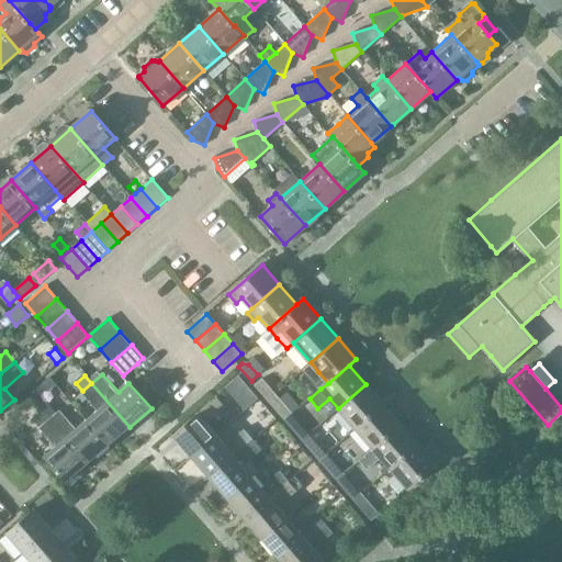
[(249,388),(239,375),(225,388),(235,400),(249,388)]
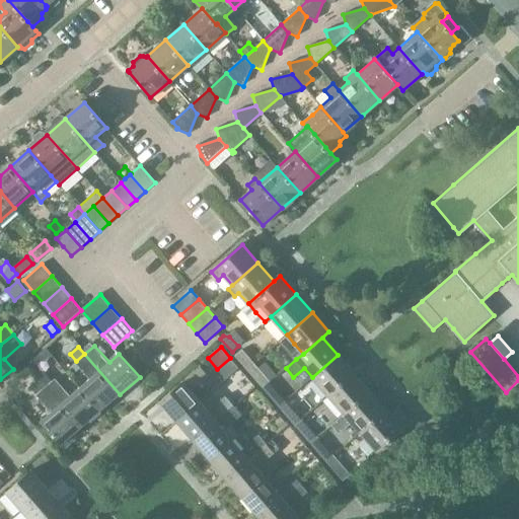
[(235,356),(247,369),(254,364),(242,350),(235,356)]
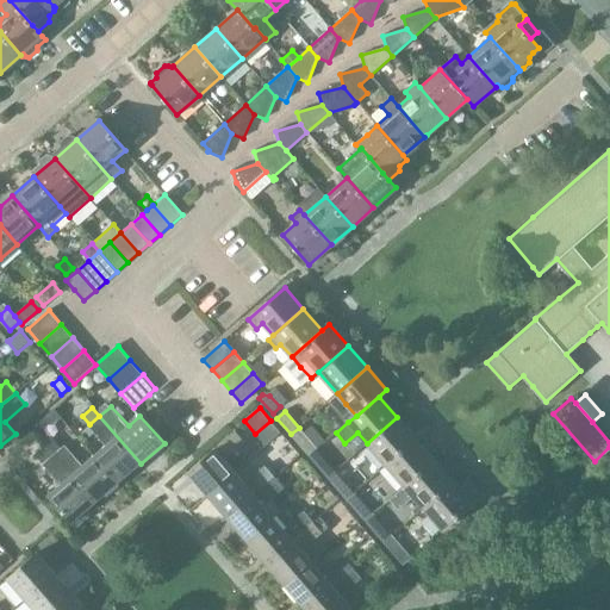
[(106,444),(94,455),(119,483),(141,464),(99,416),(89,424),(88,424),(106,444)]
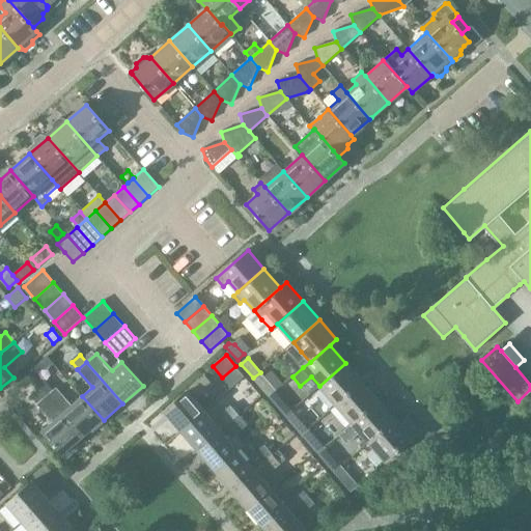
[(319,386),(336,404),(362,382),(345,363),(319,386)]
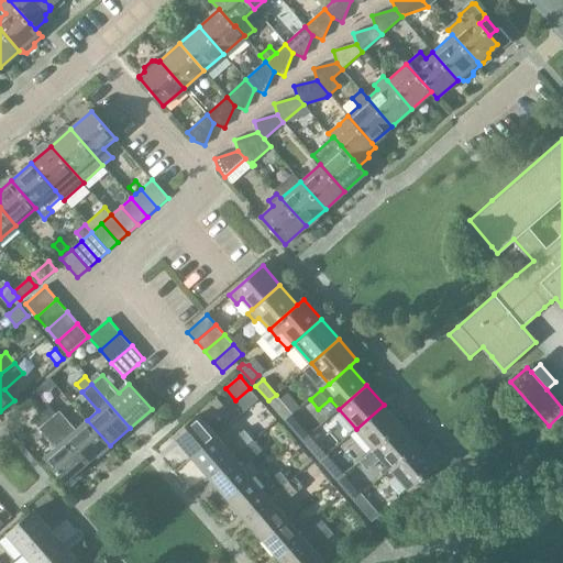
[(174,435),(192,457),(218,435),(209,424),(228,408),(218,398),(174,435)]
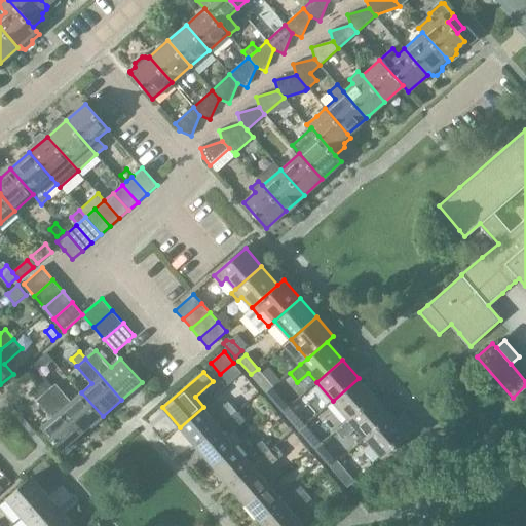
[(255,379),(267,393),(274,387),(262,373),(255,379)]
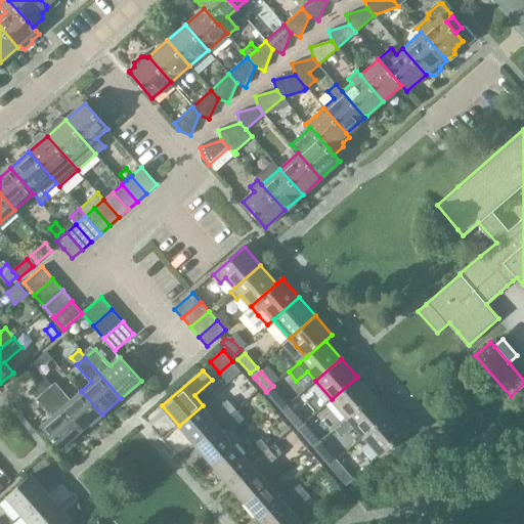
[(38,381),(41,384),(47,390),(52,385),(44,376),(38,381)]
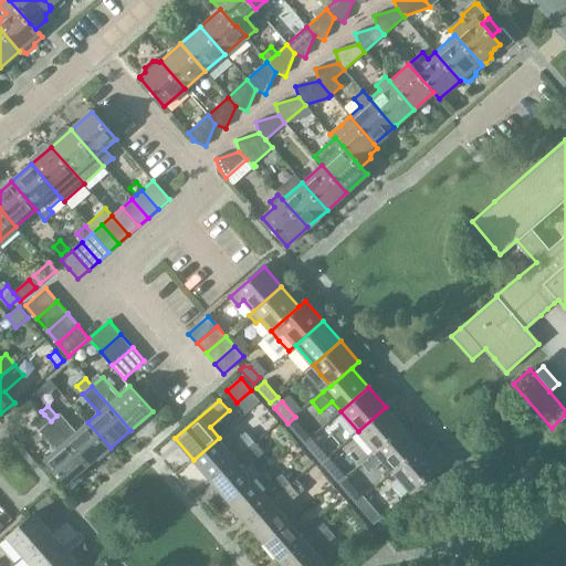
[(358,431),(376,451),(404,427),(386,407),(358,431)]
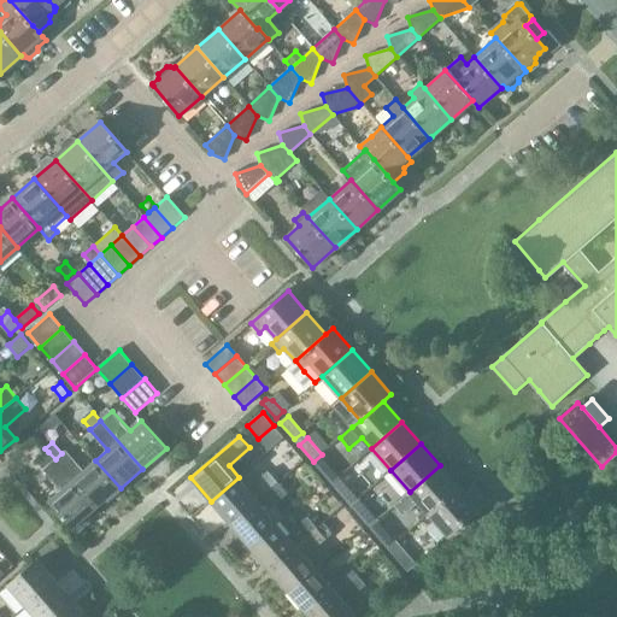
[(62,453),(56,459),(97,509),(121,488),(95,460),(84,470),(66,451),(62,453)]
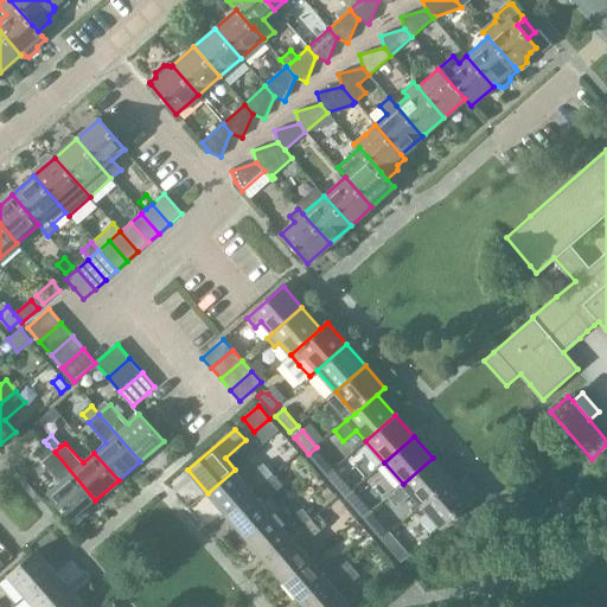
[(48,445),(37,454),(43,461),(55,452),(48,445)]
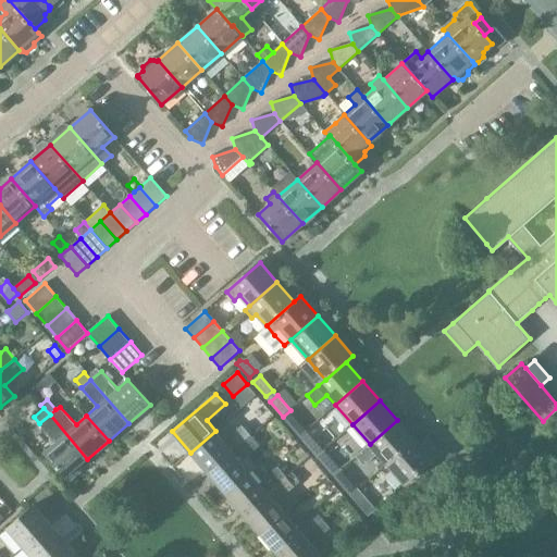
[(87,459),(50,415),(39,423),(56,442),(45,452),(66,477),(87,459)]
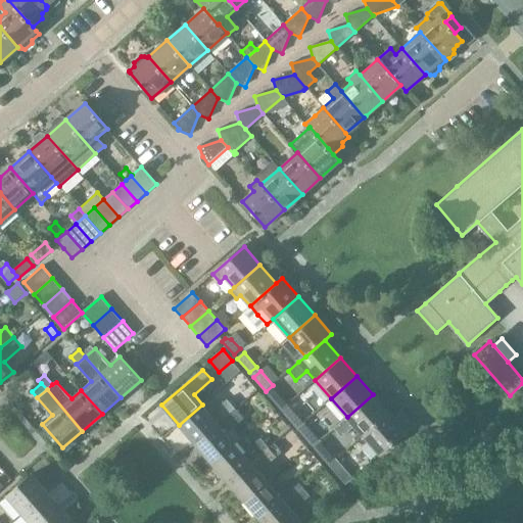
[(270,396),(281,410),(288,403),(277,389),(270,396)]
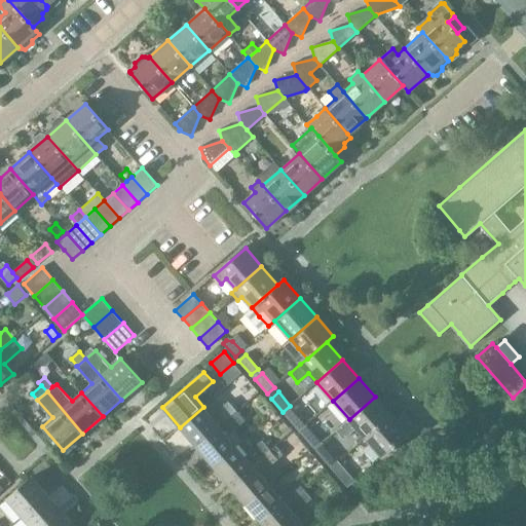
[(358,428),(365,438),(391,415),(375,397),(349,419),(337,430),(344,440),(358,428)]
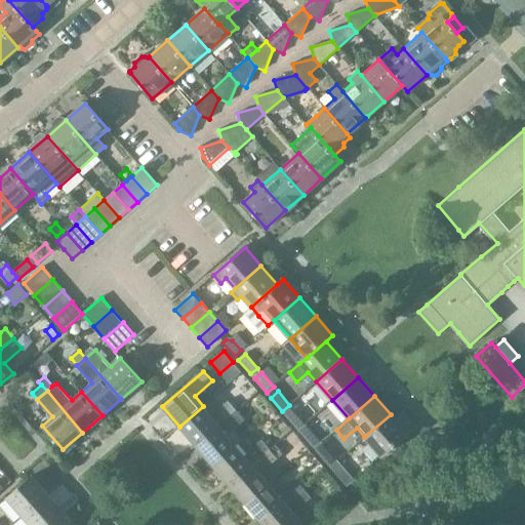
[(179,427),(196,446),(237,410),(230,401),(212,415),(203,406),(179,427)]
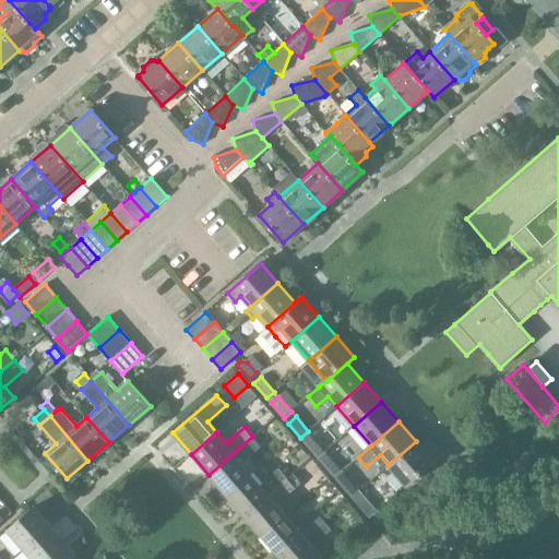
[(305,442),(318,458),(325,451),(312,436),(305,442)]
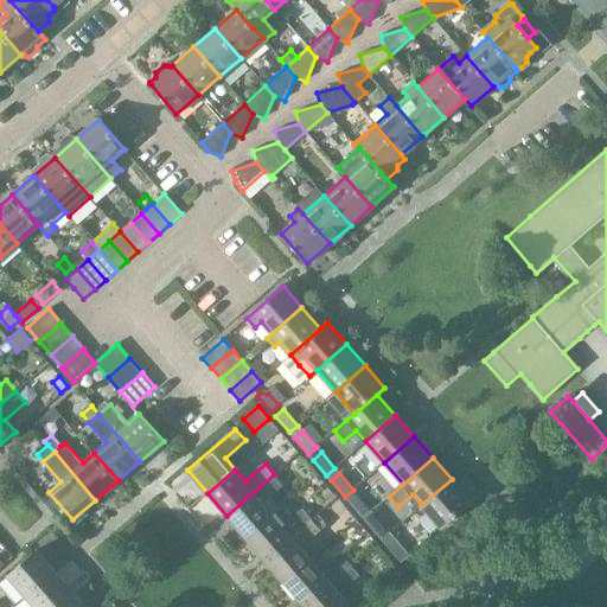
[(227,516),(247,538),(274,513),(263,503),(283,485),(274,474),(227,516)]
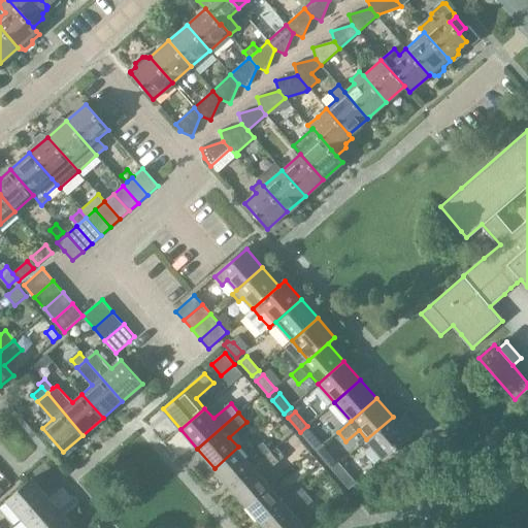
[(393,417),(366,439),(383,459),(409,436),(393,417)]
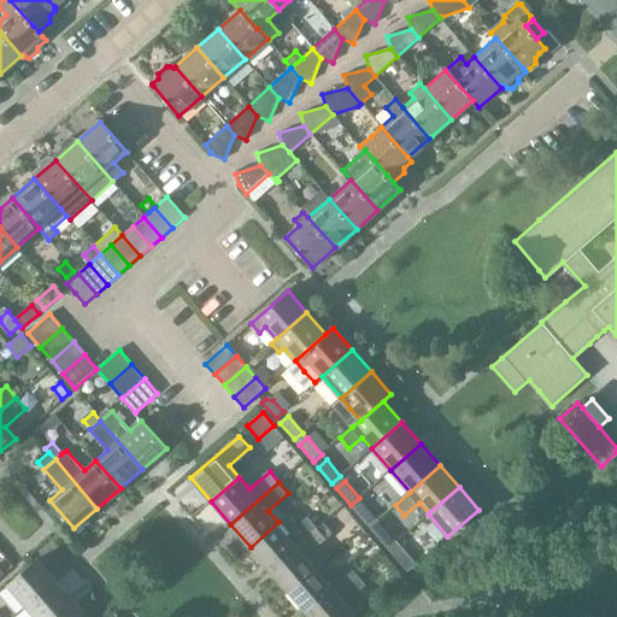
[(356,511),(370,528),(378,521),(364,504),(356,511)]
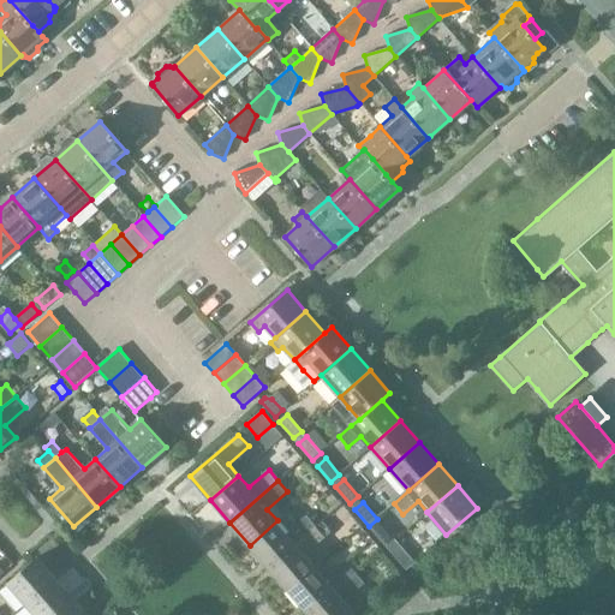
[(278,520),(250,545),(269,568),(317,526),(308,515),(293,527),(296,523),(290,514),(285,517),(284,515),(278,520)]
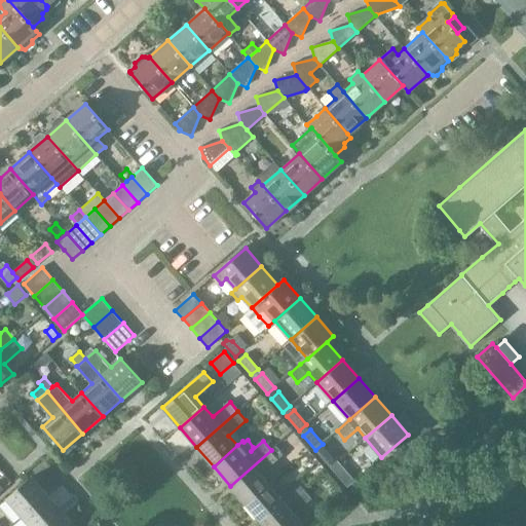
[(320,454),(331,468),(338,462),(327,448),(320,454)]
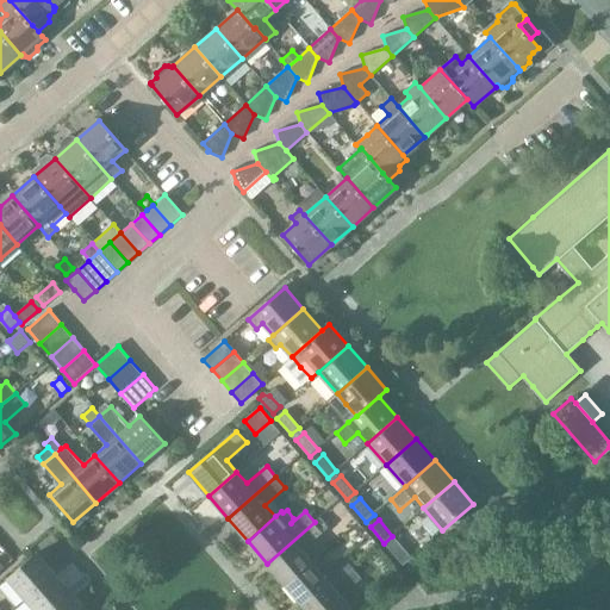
[(267,564),(287,585),(315,561),(304,551),(324,533),(315,522),(267,564)]
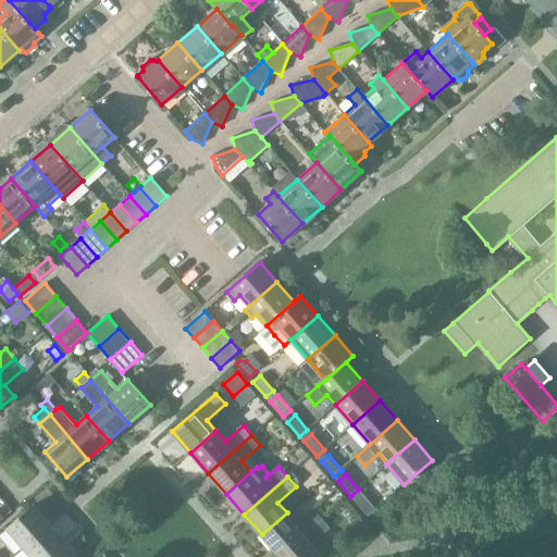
[(356,502),(368,516),(375,509),(363,495),(356,502)]
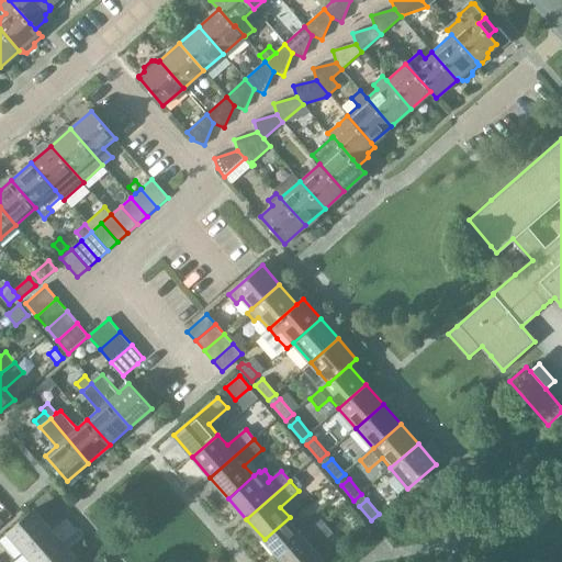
[(8,532),(25,553),(53,529),(35,509),(29,515),(8,532)]
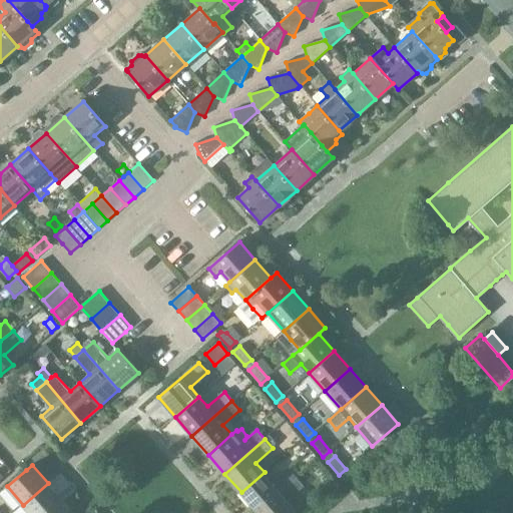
[(295,467),(292,470),(298,477),(301,474),(295,467)]
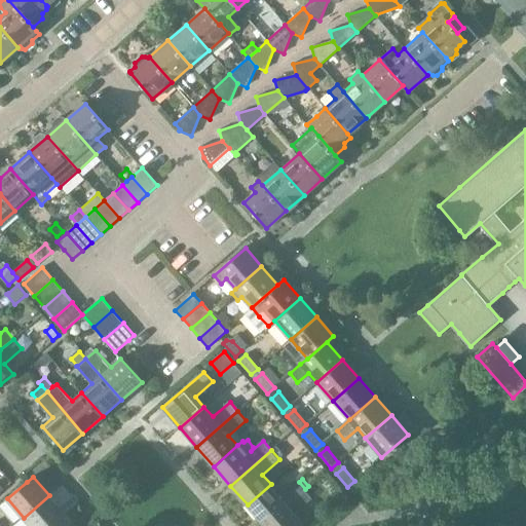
[(248,504),(264,524),(305,489),(299,482),(297,480),(279,494),(271,484),(248,504)]
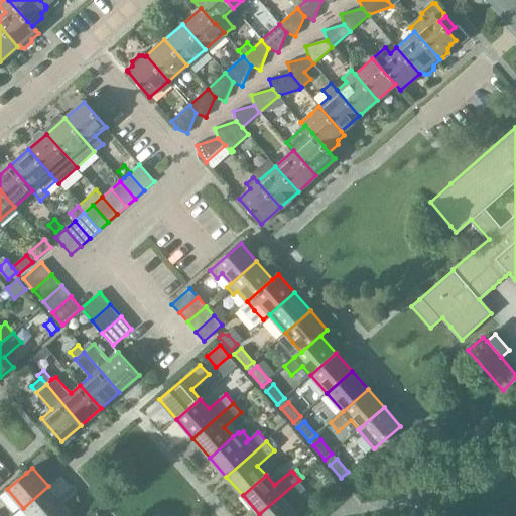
[(299,480),(259,514),(260,515),(295,515),(299,513),(290,504),(307,489),(299,480)]
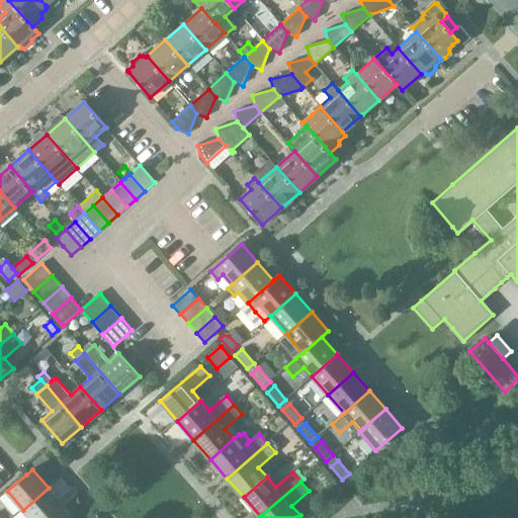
[(332,483),(321,491),(330,501),(340,493),(332,483)]
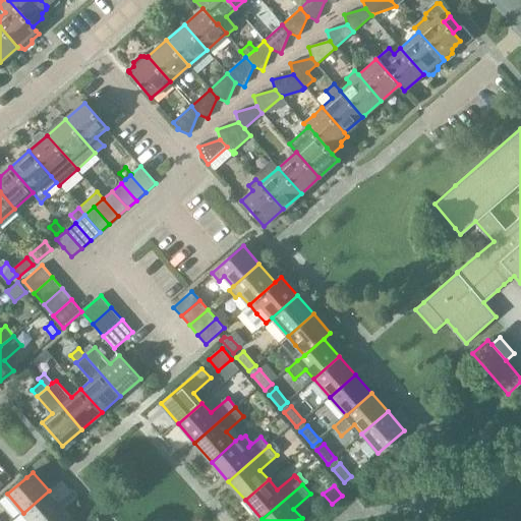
[(23,513),(31,520),(50,520),(64,510),(49,490),(23,513)]
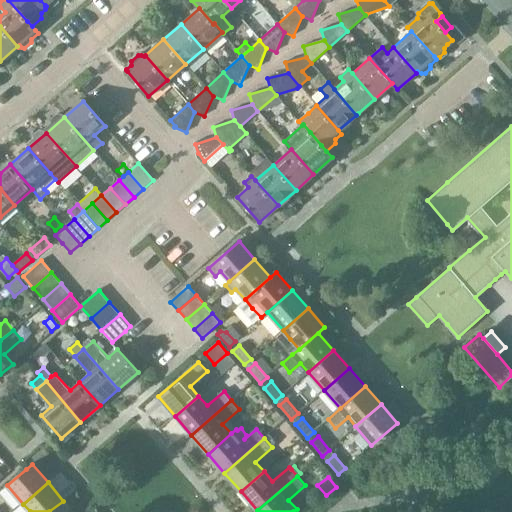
[(49,511),(73,511),(63,501),(49,511)]
